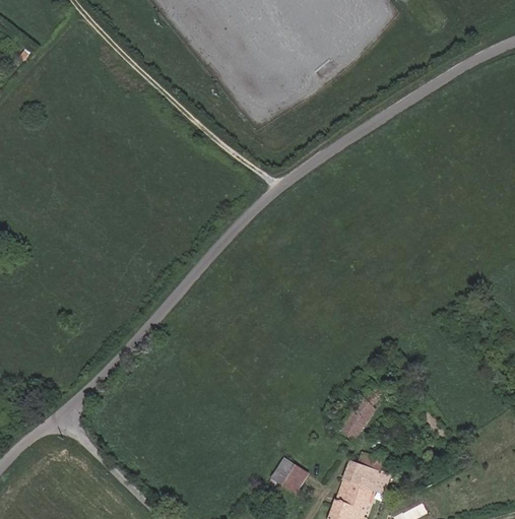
[(346,394),(356,402),(372,383),(363,375),(346,394)]
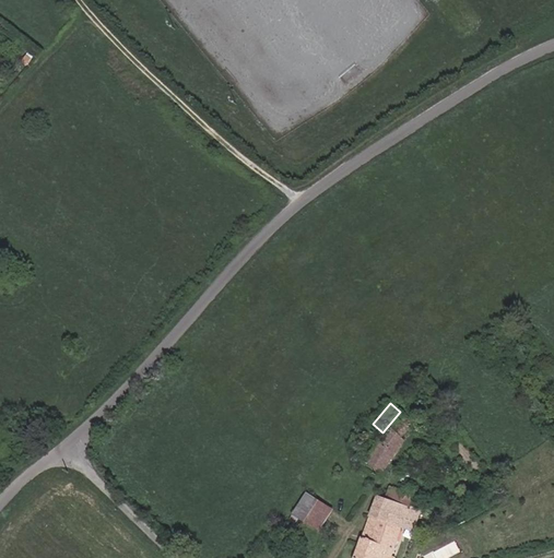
[(400,412),(382,432),(362,464),(380,477),(403,439),(401,438),(411,420),(400,412)]
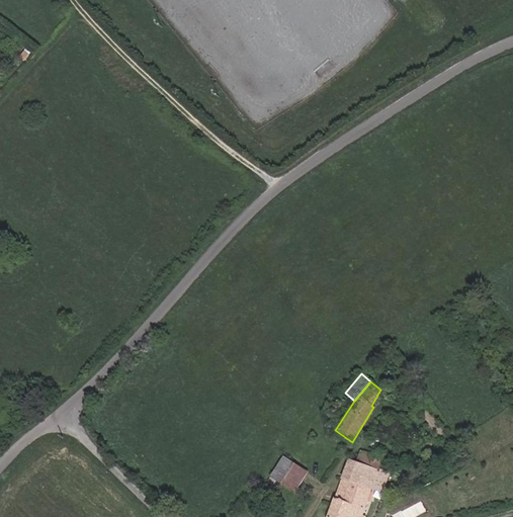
[(357,460),(349,457),(338,485),(326,516),(360,516),(361,516),(360,515),(370,489),(381,494),(390,472),(378,468),(382,458),(361,449),(357,460)]
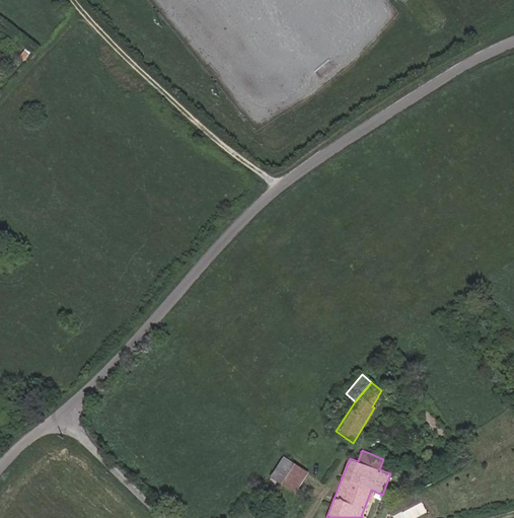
[(280,482),(292,464),(281,457),(267,481),(271,483),(274,478),(280,482)]
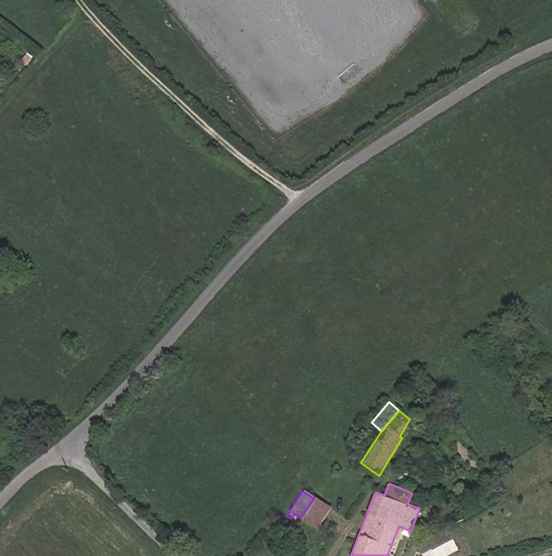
[(314,498),(301,517),(316,527),(328,506),(314,498)]
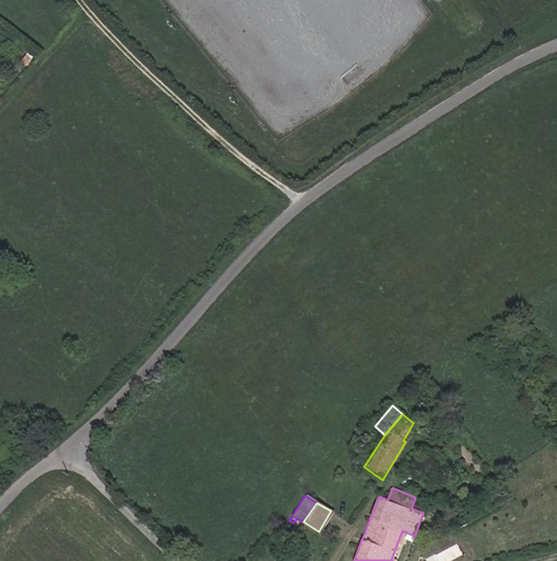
All buildings are outlined.
